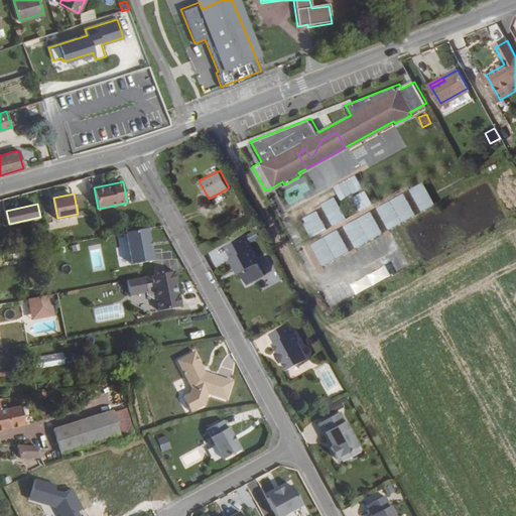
[(153,259),(147,227),(126,231),(132,263),(153,259)]
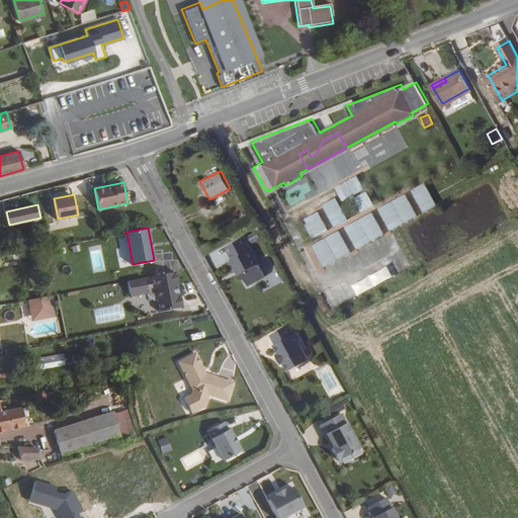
[(245,236),(227,246),(234,258),(232,259),(237,269),(239,268),(242,273),(243,273),(249,284),(266,275),(245,236)]
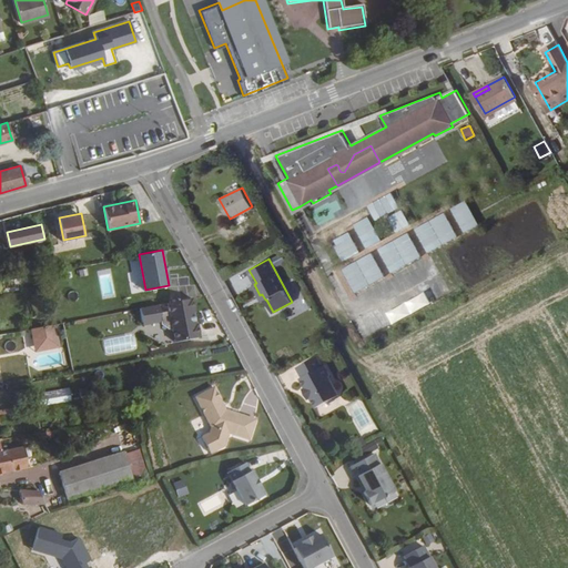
[(194,311),(192,297),(168,302),(169,311),(160,312),(159,304),(140,307),(143,324),(161,321),(162,323),(170,328),(172,327),(175,341),(200,336),(196,323),(195,324),(192,311),(194,311)]
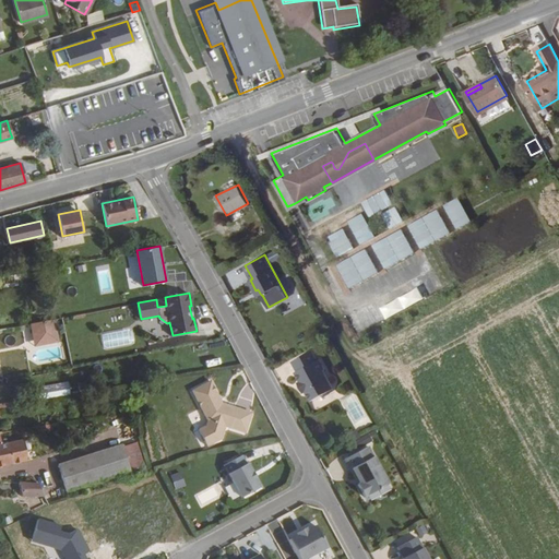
[(30,322),(35,355),(46,353),(58,351),(52,319),(30,322)]
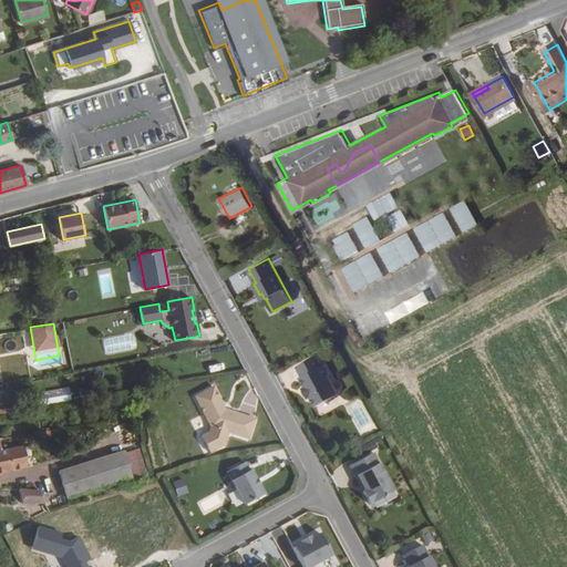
[(103,338),(105,352),(136,348),(134,332),(103,338)]
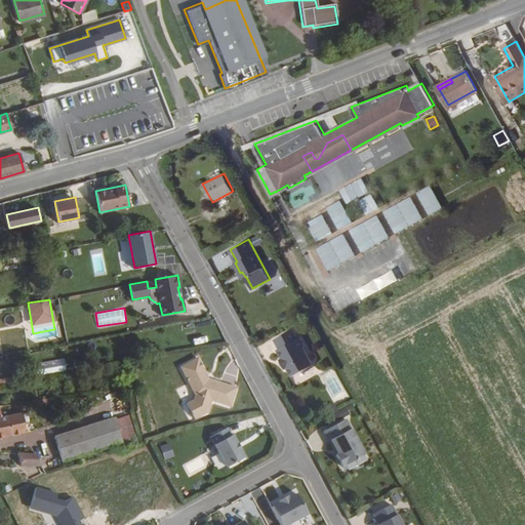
[(278,349),(292,375),(303,370),(305,371),(311,368),(312,365),(314,364),(305,348),(306,345),(300,336),(298,337),(293,328),(275,338),(279,348),(278,349)]
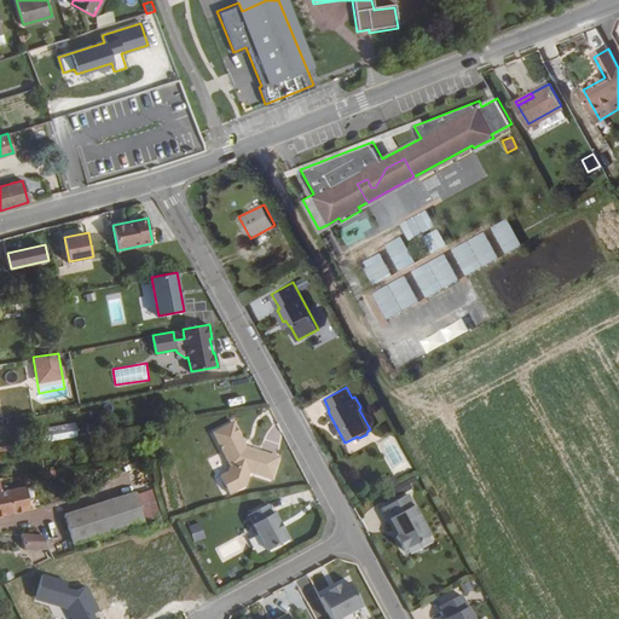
[(52,441),(79,437),(76,423),(50,428),(52,441)]
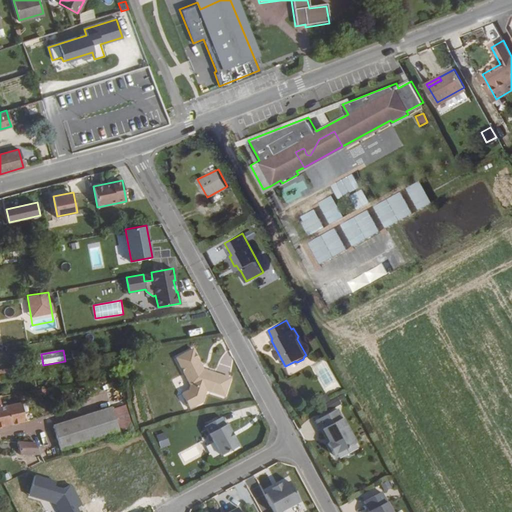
[(208,395),(227,399),(232,379),(206,372),(195,351),(175,362),(189,389),(188,393),(183,395),(191,412),(204,407),(208,395)]
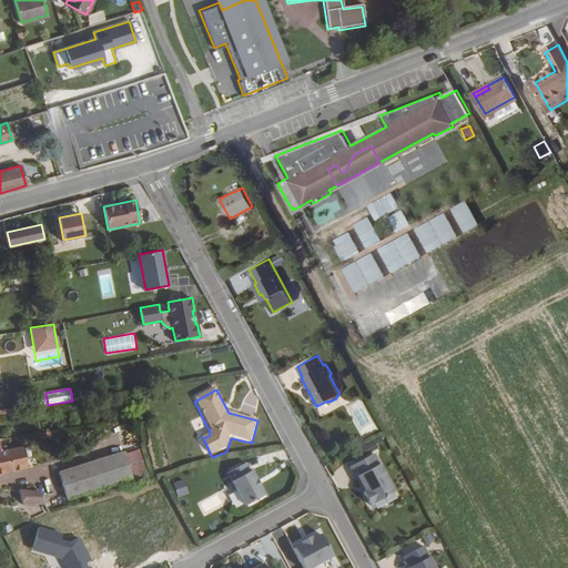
[(0,473),(26,467),(22,446),(0,452),(0,449),(0,473)]
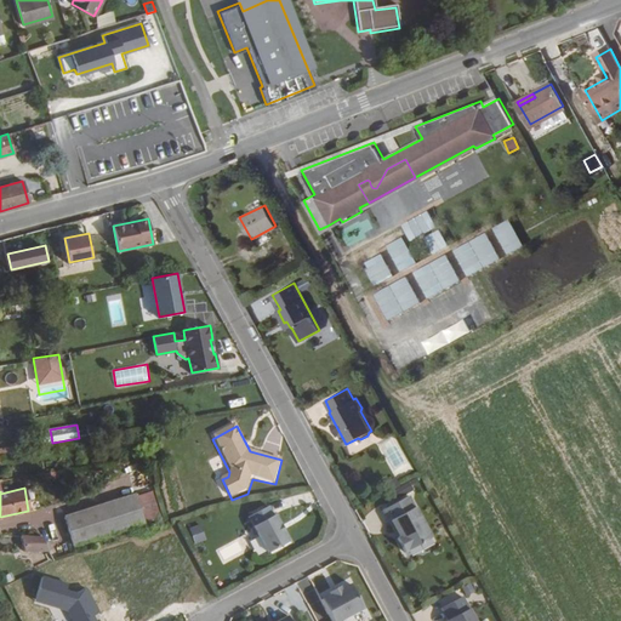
[(119,534),(146,524),(136,496),(109,505),(119,534)]
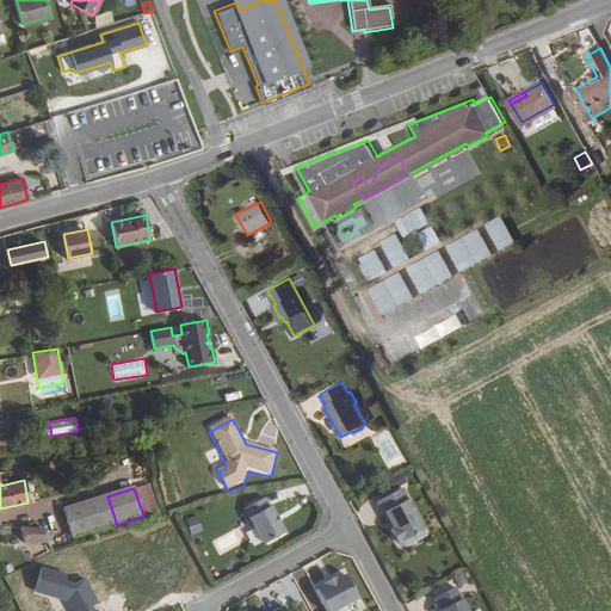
[(401,488),(378,500),(393,528),(392,529),(399,543),(424,529),(401,488)]
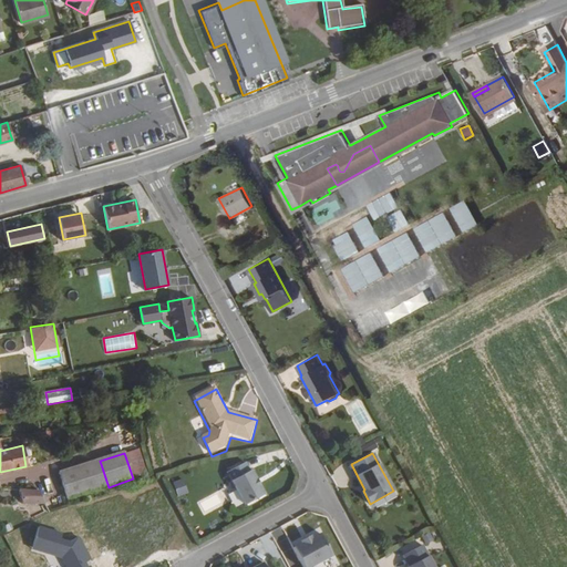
[(68,500),(109,487),(100,461),(60,473),(68,500)]
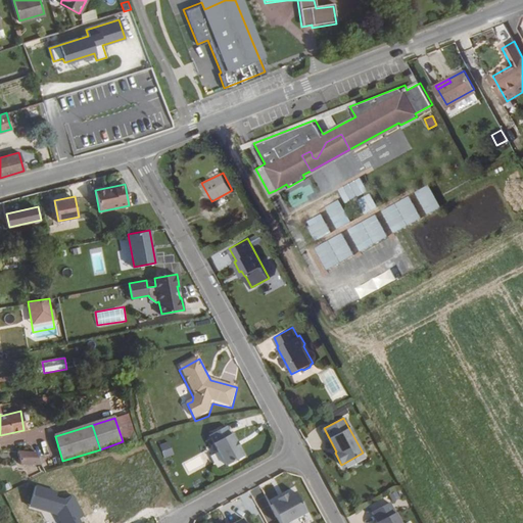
[(322,429),(335,453),(336,452),(324,428),(322,429)]
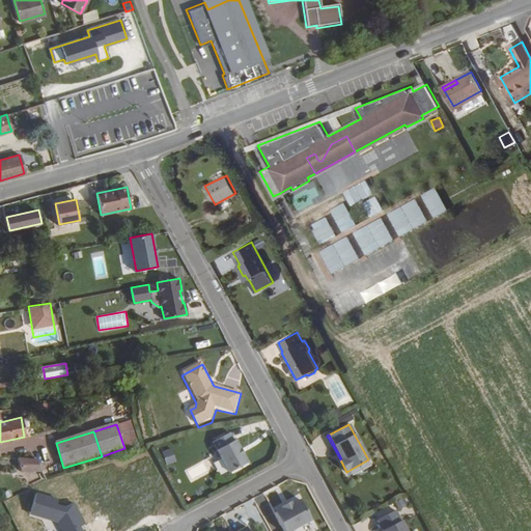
[(234,437),(216,446),(228,471),(248,462),(234,437)]
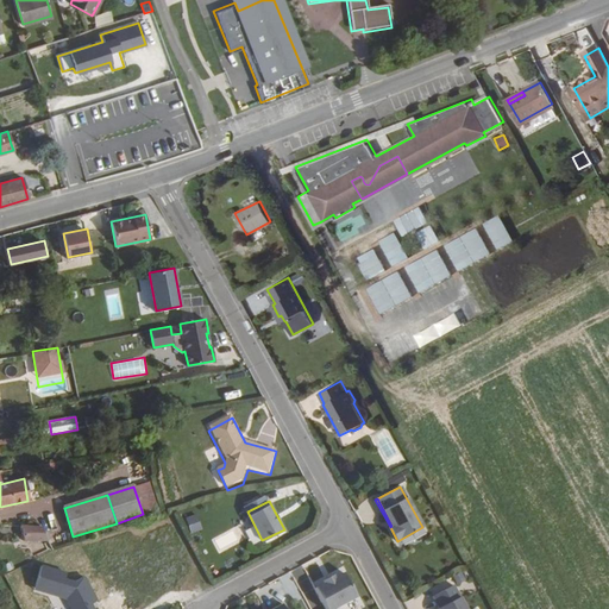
[(198,514),(186,519),(193,534),(203,529),(198,514)]
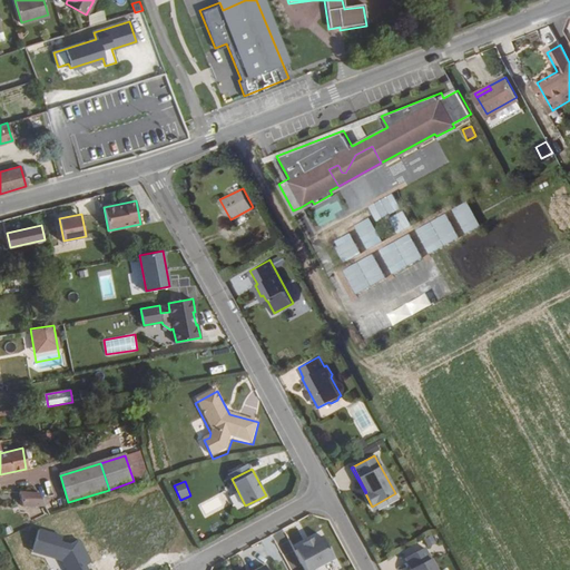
[(19,491),(21,501),(23,505),(45,507),(38,492),(19,491)]
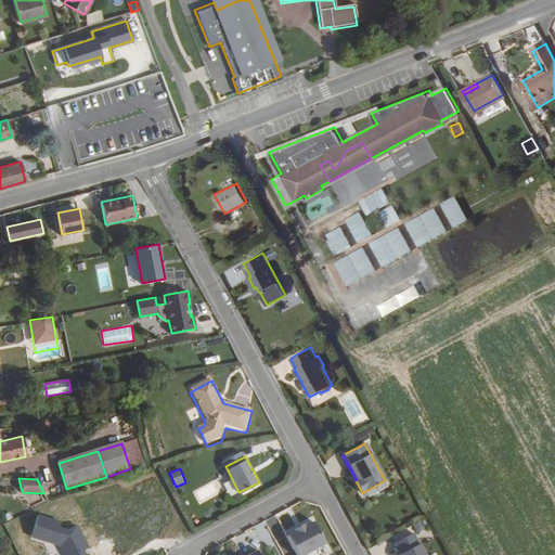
[(288,534),(298,554),(301,554),(325,542),(313,520),(306,526),(296,530),(288,534)]
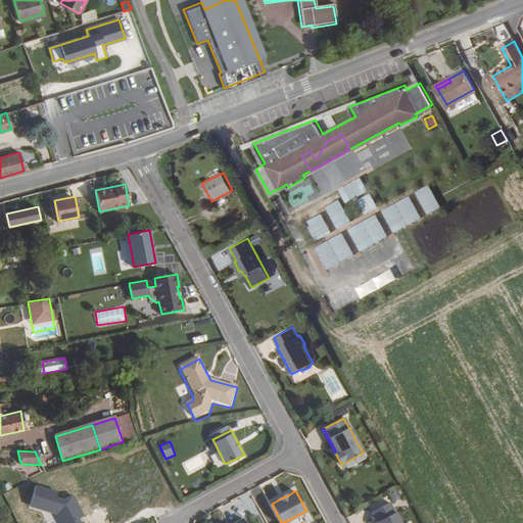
[(401,522),(390,502),(371,512),(377,522),(374,522),(401,522)]
